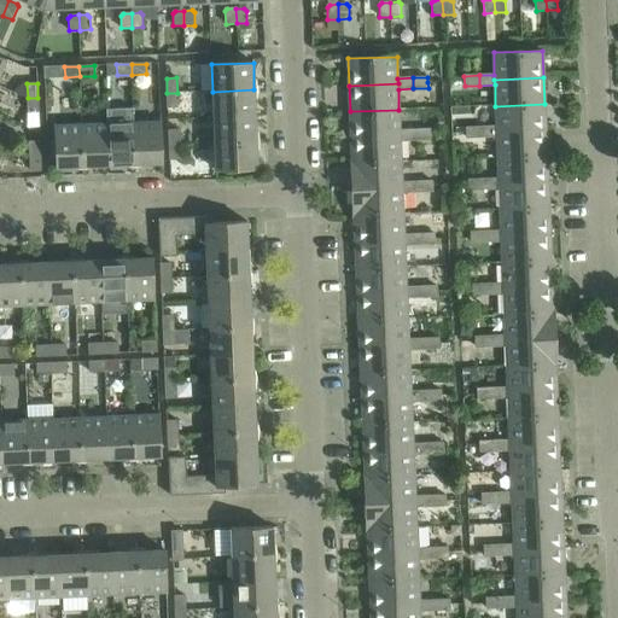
[(254,89),(213,92),(214,117),(255,116),(254,89)]
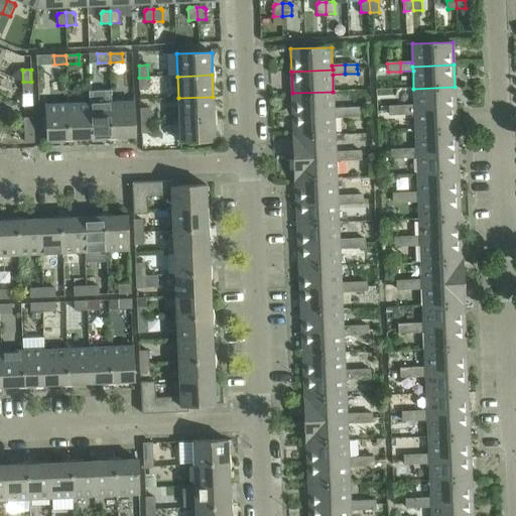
[(148,78),(139,78),(140,90),(148,90),(148,78)]
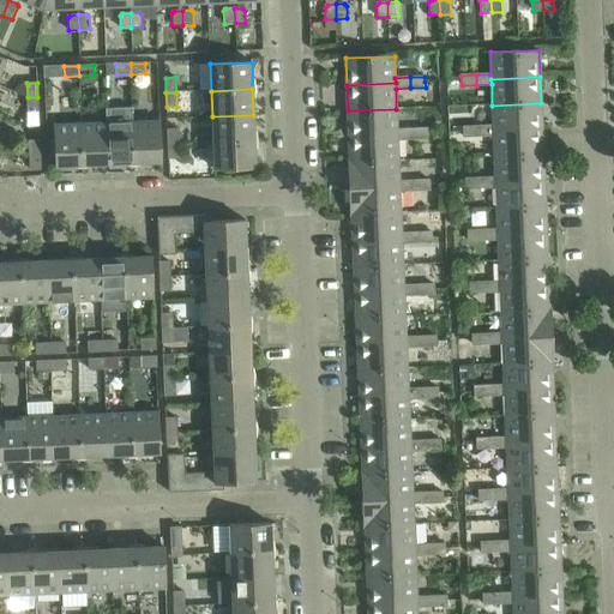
[(37,97),(28,97),(28,113),(38,112),(37,97)]
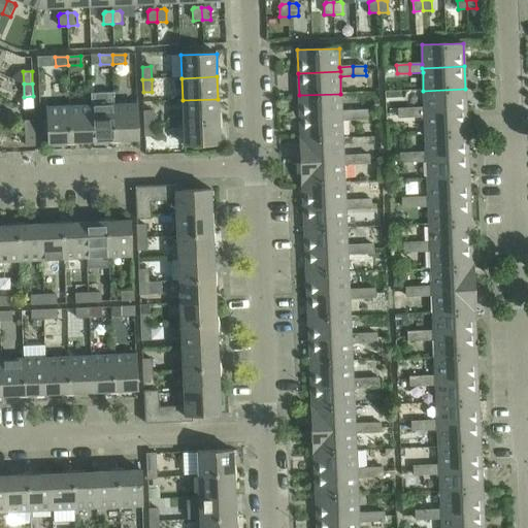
[(424,108),(411,108),(411,118),(424,117),(424,112),(466,111),(465,89),(423,91),(424,108)]
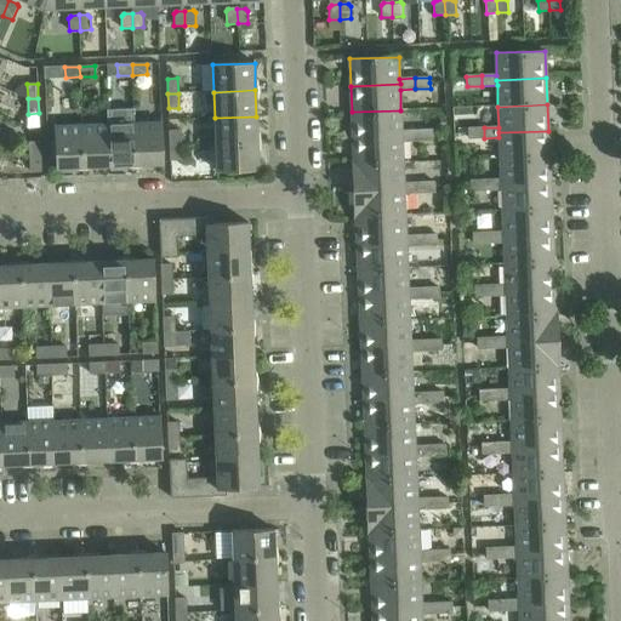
[(400,110),(352,112),(353,138),(402,136),(402,131),(400,110)]
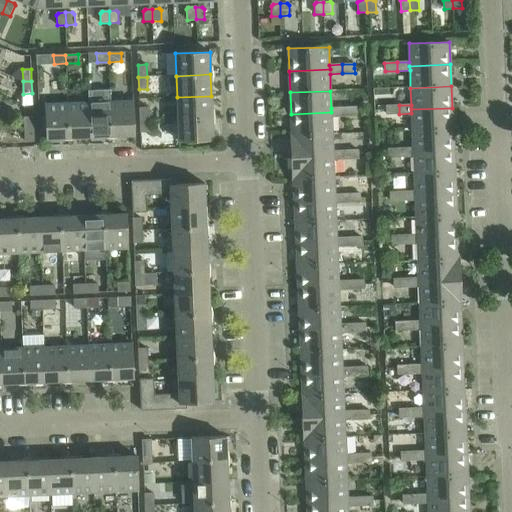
[(211,96),(177,97),(178,119),(212,117),(211,96)]
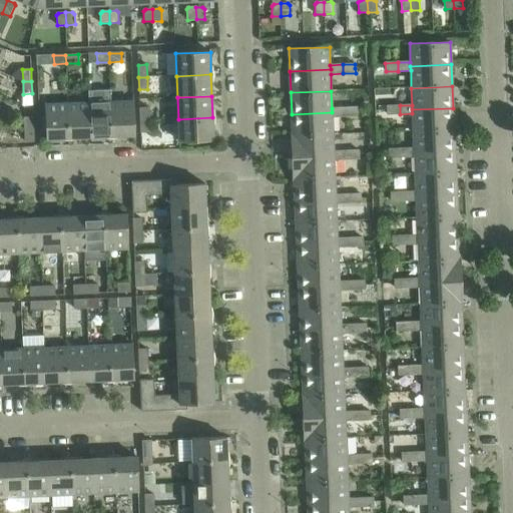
[(133,101),(110,102),(112,136),(134,135),(133,101)]
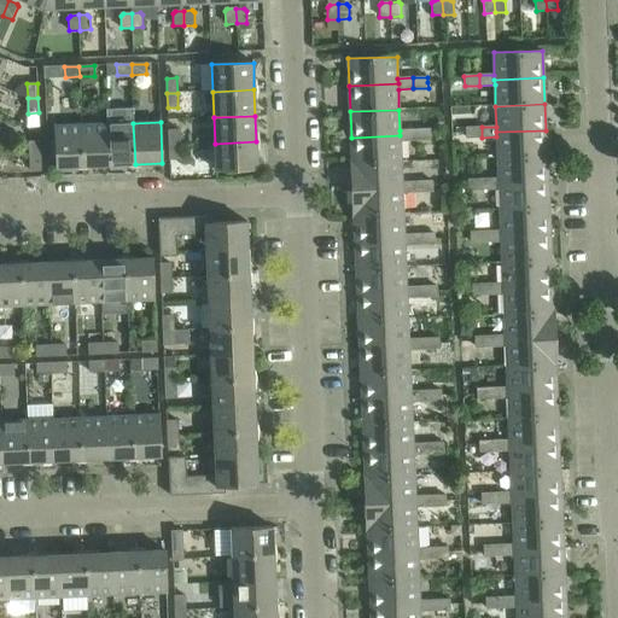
[(133,123),(108,124),(109,165),(135,164),(133,123)]
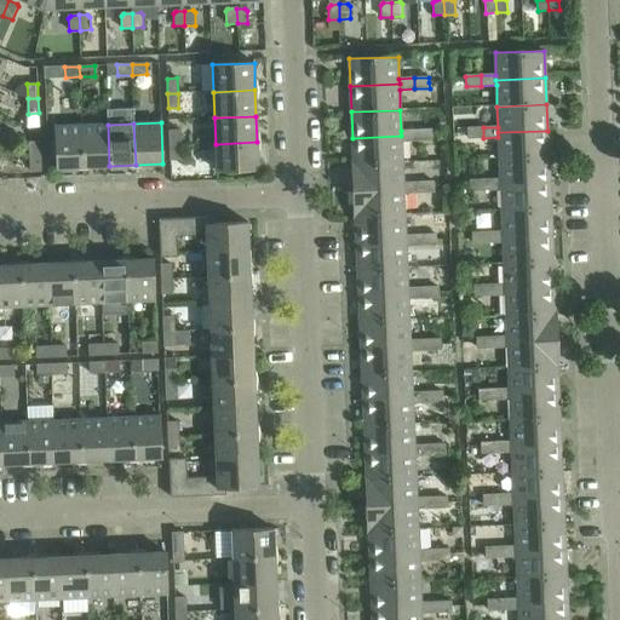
[(108,125),(81,126),(84,167),(109,166),(108,125)]
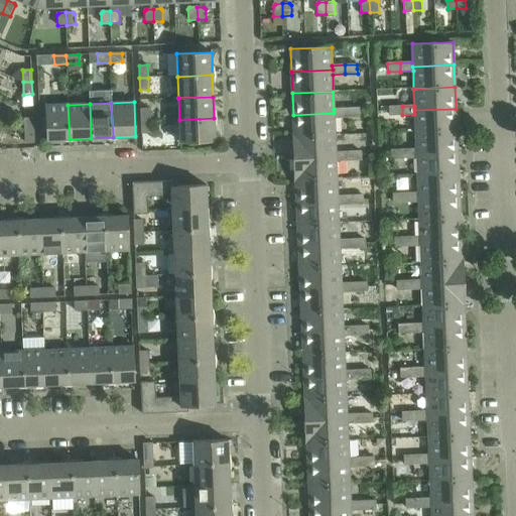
[(70,139),(68,105),(45,106),(46,140),(70,139)]
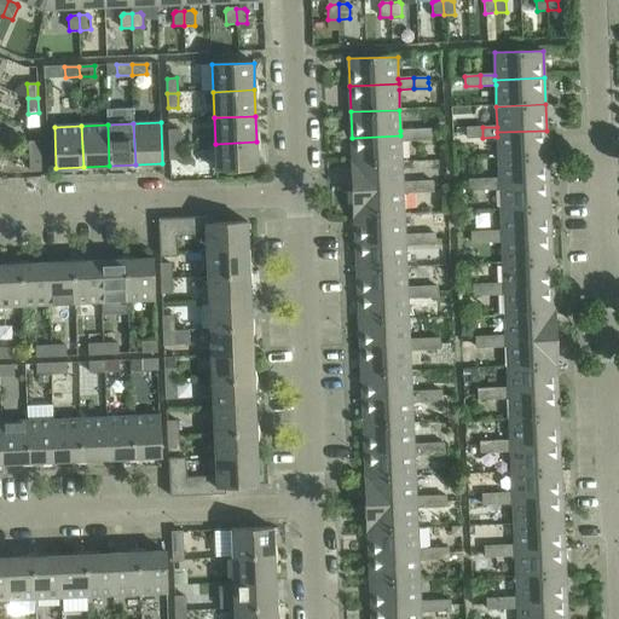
[(467,128),(468,138),(482,138),(482,127),(467,128)]
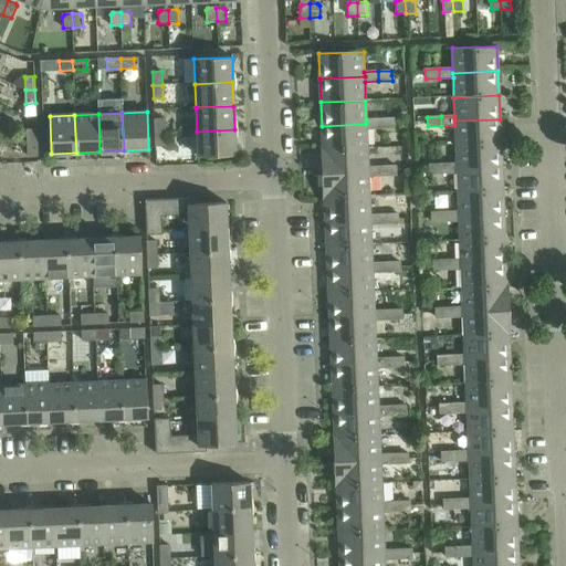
[(394,128),(394,124),(394,118),(380,119),(380,128),(394,128)]
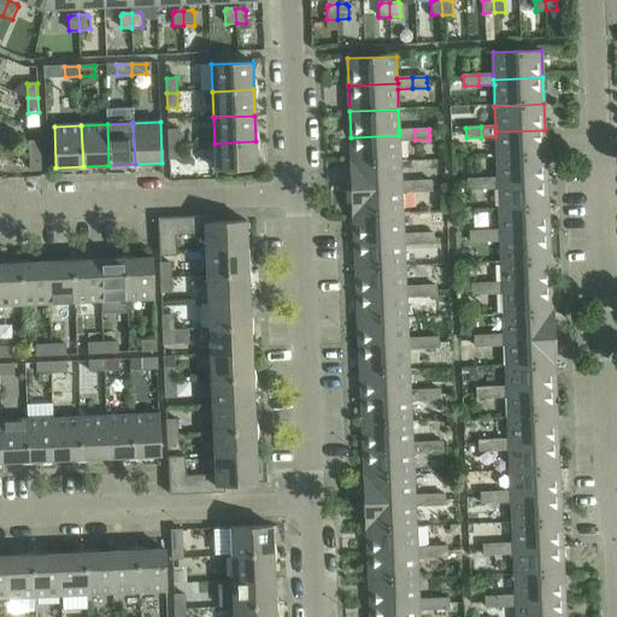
[(168,130),(169,145),(180,145),(178,130),(168,130)]
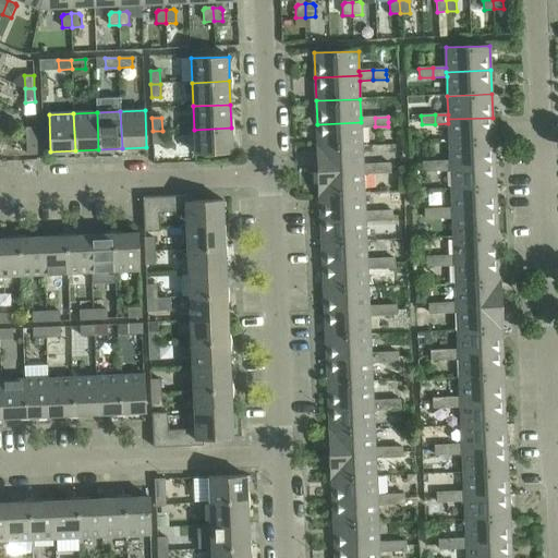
[(317,146),(316,146),(316,148),(362,146),(361,128),(375,126),(375,118),(361,118),(361,122),(317,124),(317,146)]
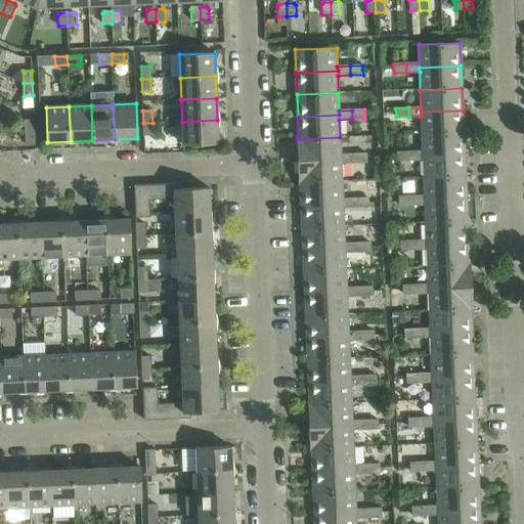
[(421,112),(421,116),(422,134),(464,132),(463,111),(421,112)]
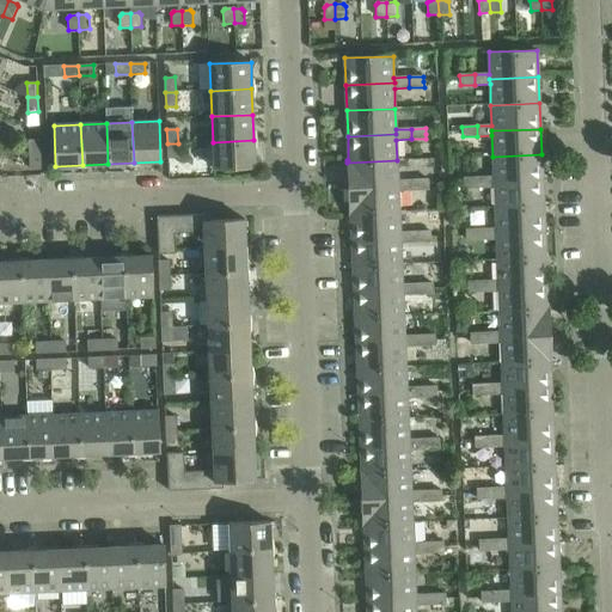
[(29,140),(30,155),(40,154),(40,140),(29,140)]
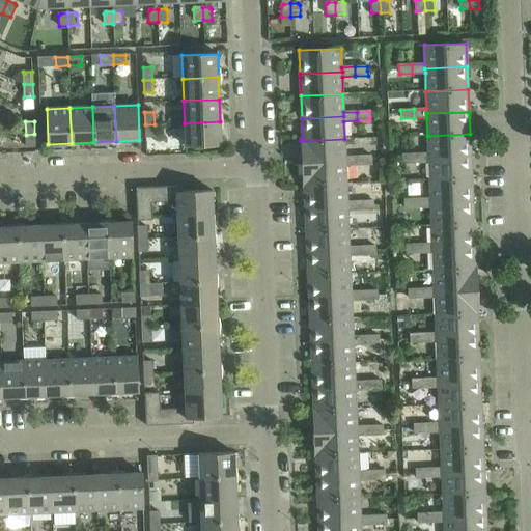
[(220,121),(185,123),(186,146),(221,145),(220,121)]
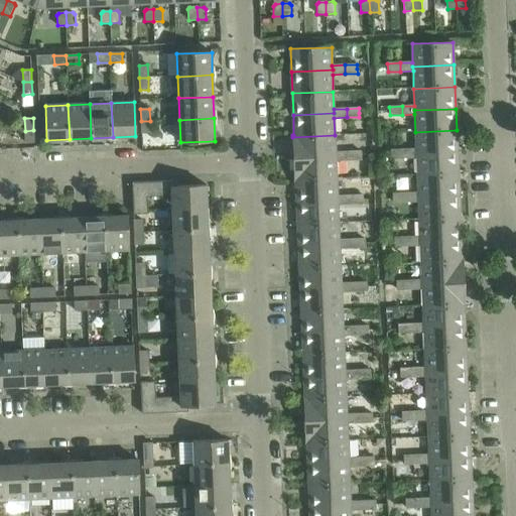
[(150,121),(141,121),(141,133),(150,133),(150,121)]
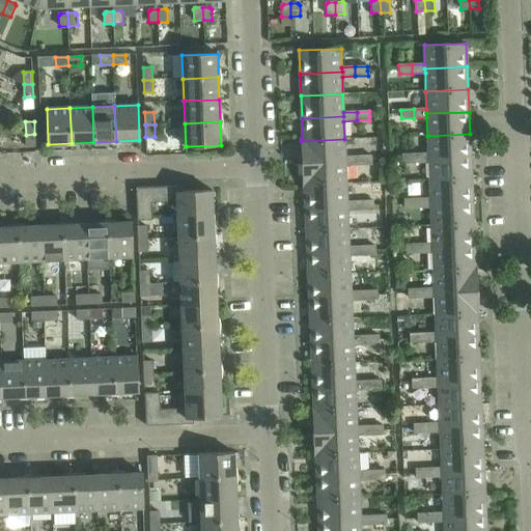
[(34,134),(26,135),(26,147),(35,146),(34,134)]
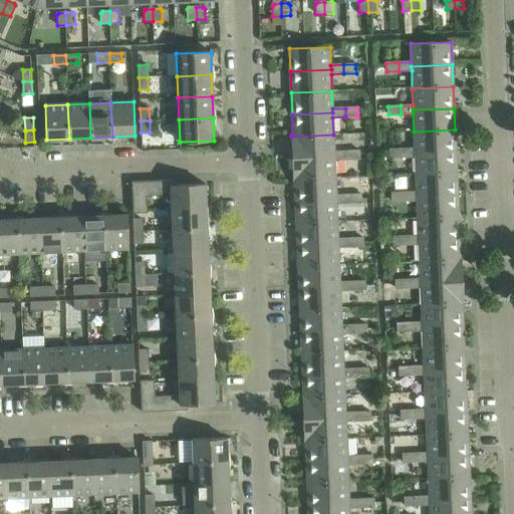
[(415,149),(402,149),(403,158),(415,158),(415,153),(456,152),(455,130),(414,132),(415,149)]
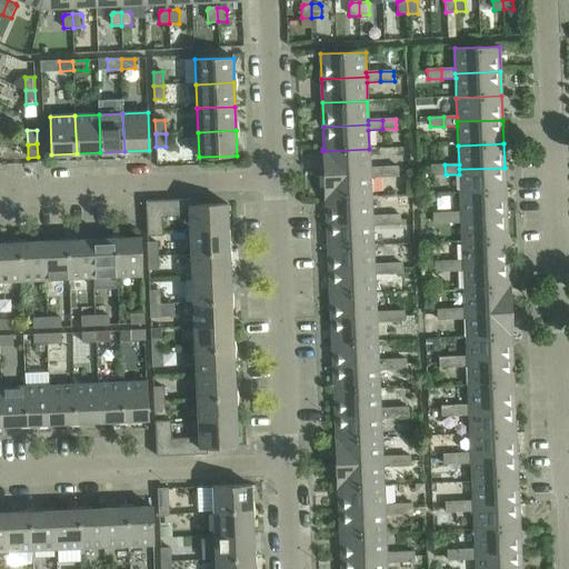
[(369,149),(322,151),(323,175),(370,172),(370,168),(369,149)]
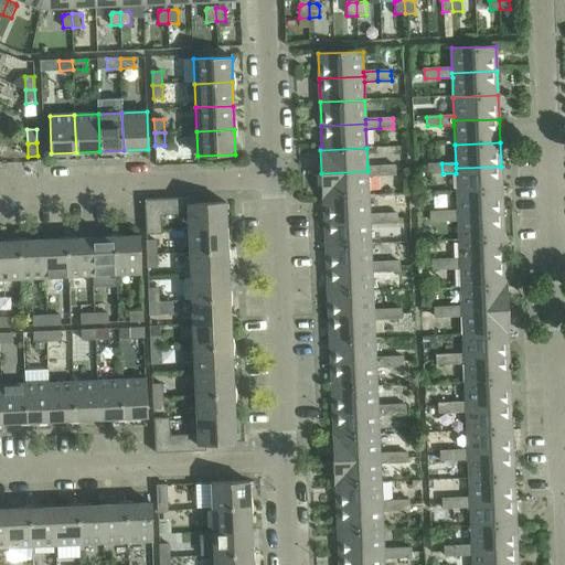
[(428,164),(428,174),(443,173),(441,163),(428,164)]
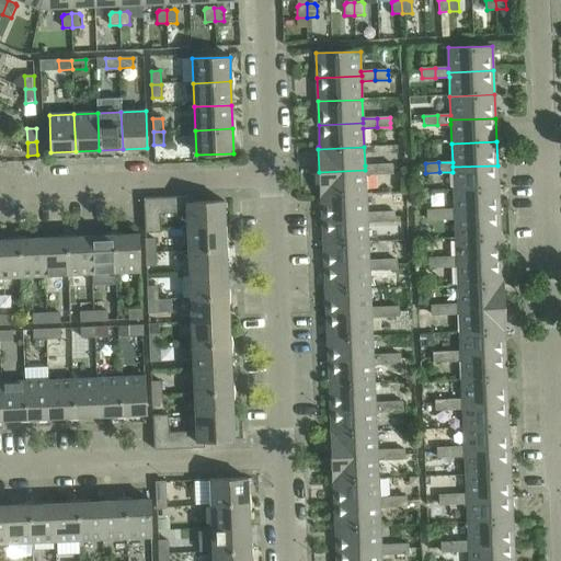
[(392,174),(392,170),(392,164),(378,165),(379,174),(392,174)]
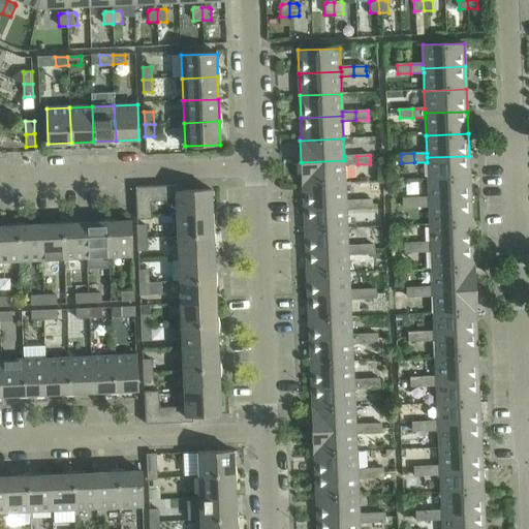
[(344,160),(301,162),(302,185),(345,183),(344,165),(358,164),(356,156),(344,156),(344,160)]
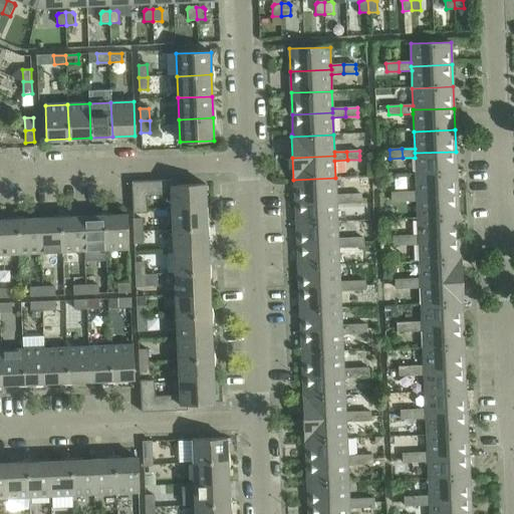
[(415,153),(415,158),(416,175),(457,173),(456,152),(415,153)]
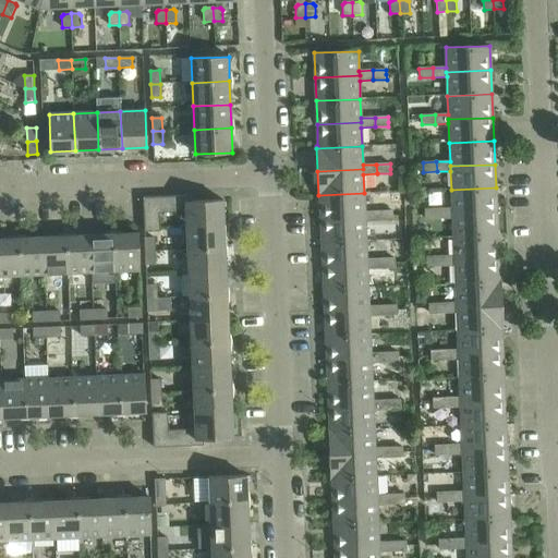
[(452,208),(438,209),(439,219),(452,218),(452,214),(497,211),(496,187),(451,190),(452,208)]
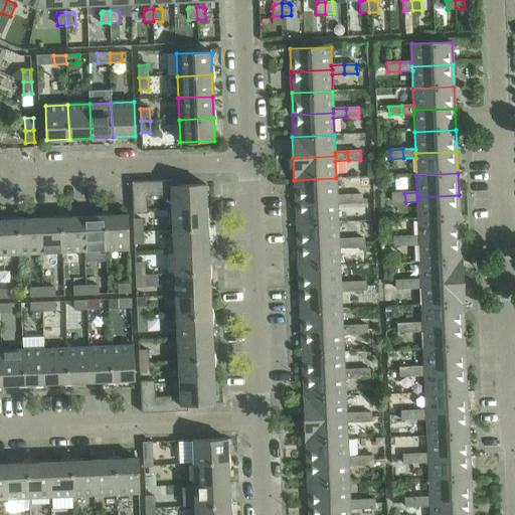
[(336,178),(294,180),(294,181),(295,181),(296,202),(337,200),(337,196),(336,178)]
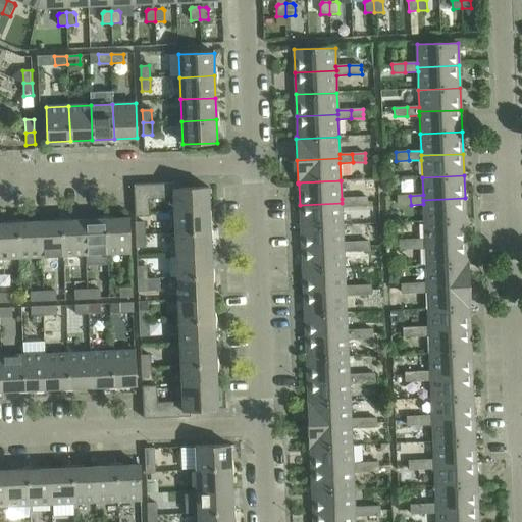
[(173,199),(174,212),(209,210),(208,188),(174,189),(174,184),(134,185),(135,217),(150,216),(149,200),(173,199)]
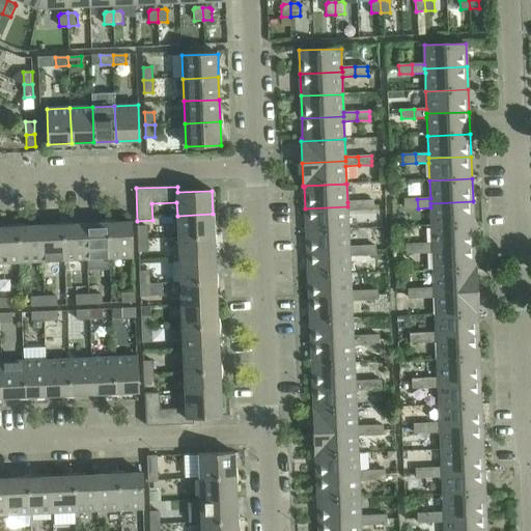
[(404,199),(404,208),(418,208),(417,199),(404,199)]
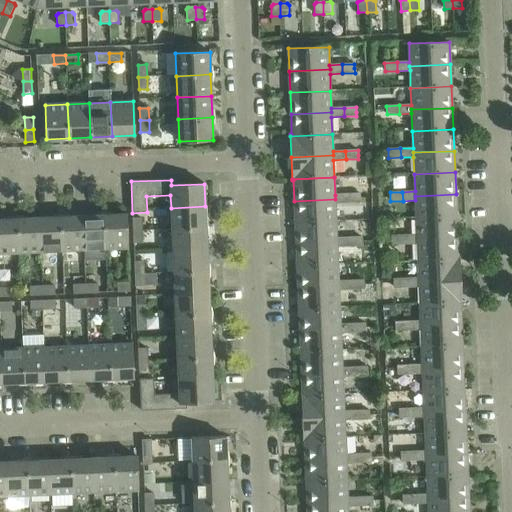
[(335,199),(294,201),(295,223),(336,221),(335,203),(348,203),(347,194),(335,195),(335,199)]
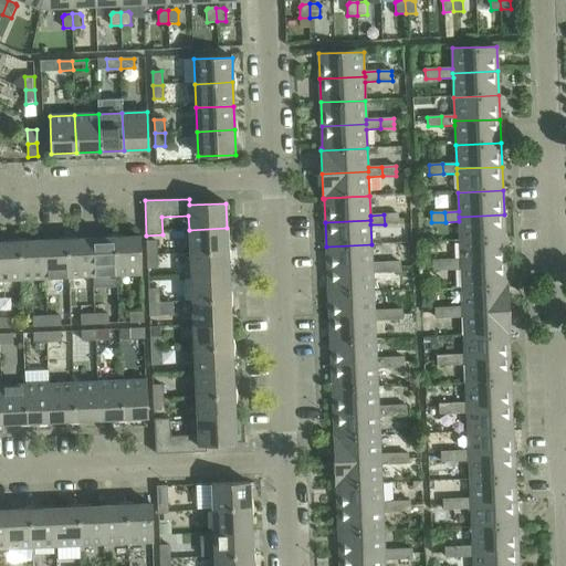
[(398,223),(398,219),(398,215),(384,215),(385,224),(398,223)]
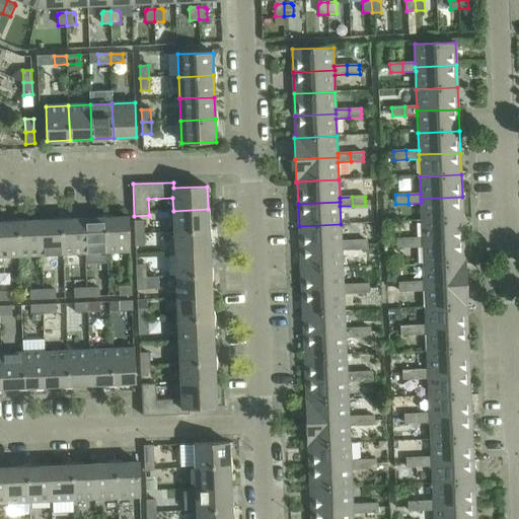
[(421,199),(421,203),(422,221),(463,219),(462,197),(421,199)]
